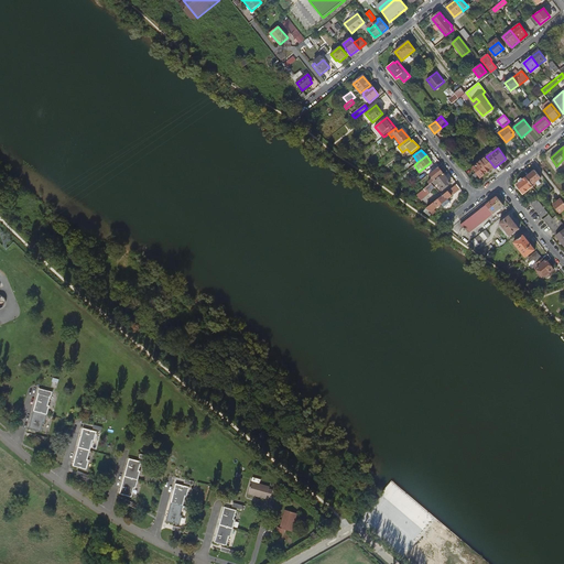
[(487,173),(495,167),(487,158),(478,163),(487,173)]
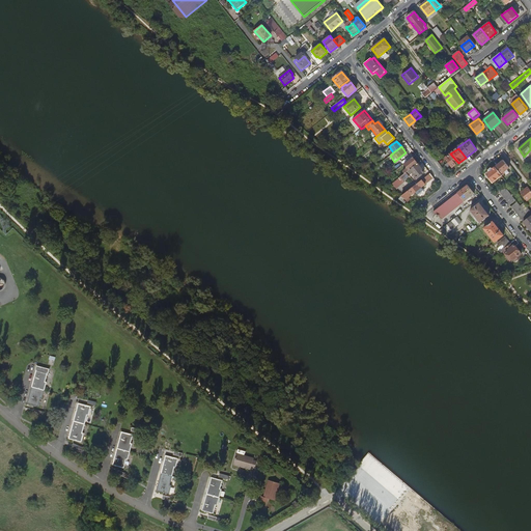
[(452,168),(458,163),(450,154),(445,159),(448,163),(452,168)]
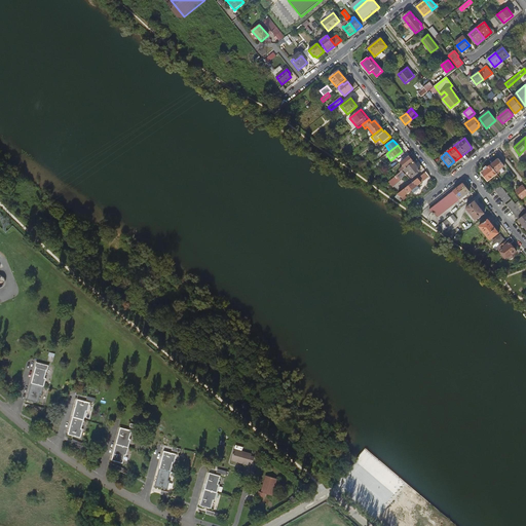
[(401,173),(413,162),(409,156),(400,162),(403,166),(399,171),(401,173)]
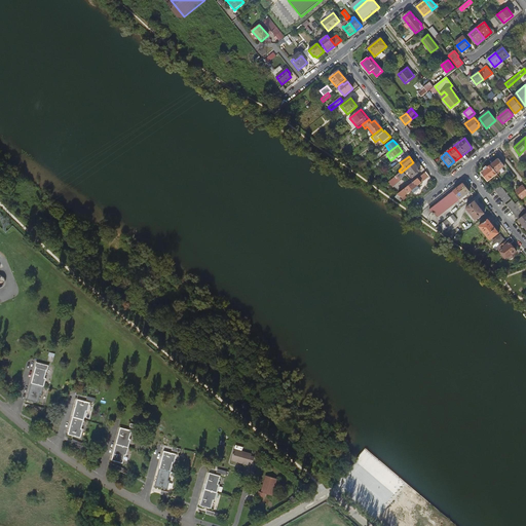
[(498,158),(490,165),(496,173),(504,166),(498,158)]
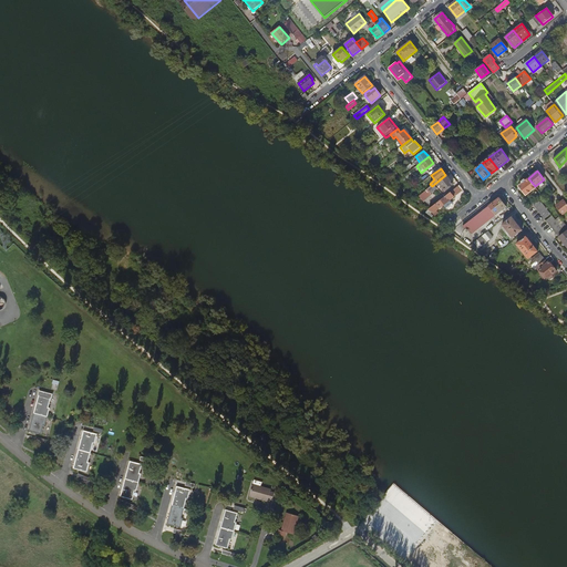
[(477,183),(483,179),(478,174),(473,177),(477,183)]
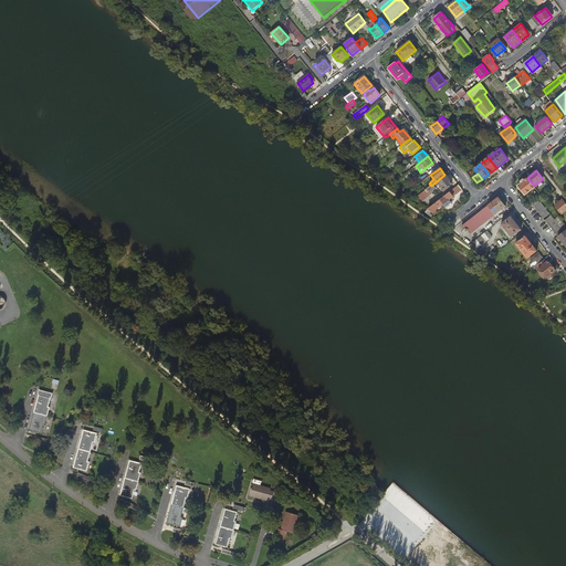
[(451,184),(444,175),(431,186),(427,189),(429,194),(436,188),(436,187),(440,185),(444,190),(448,188),(447,187),(451,184)]
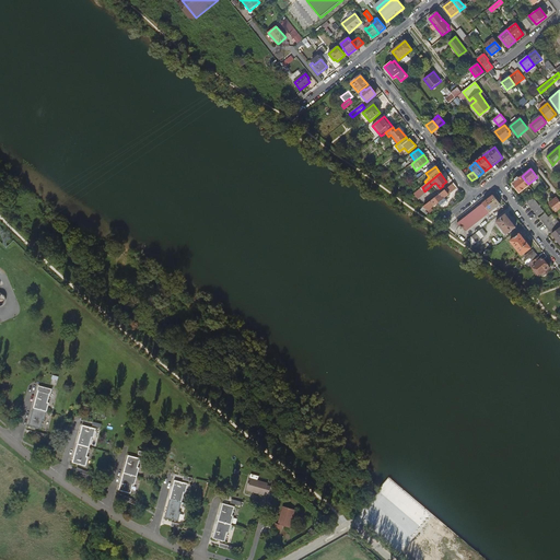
[(528,184),(522,176),(512,184),(520,193),(529,185),(528,184)]
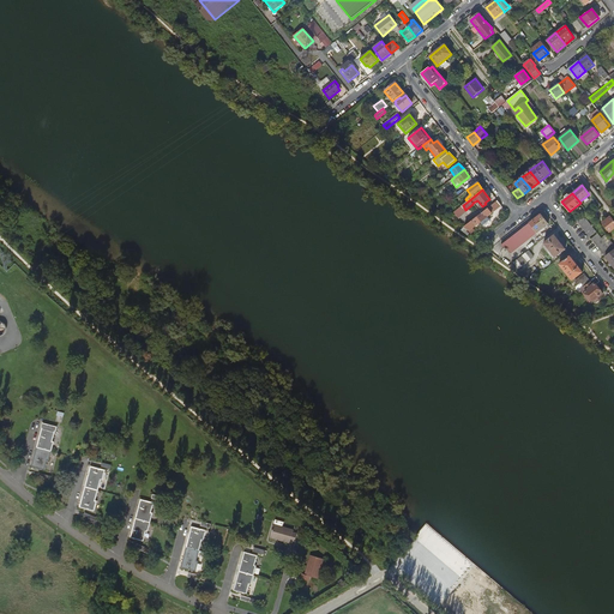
[(492,214),(501,205),(498,200),(464,227),(470,230),(492,214)]
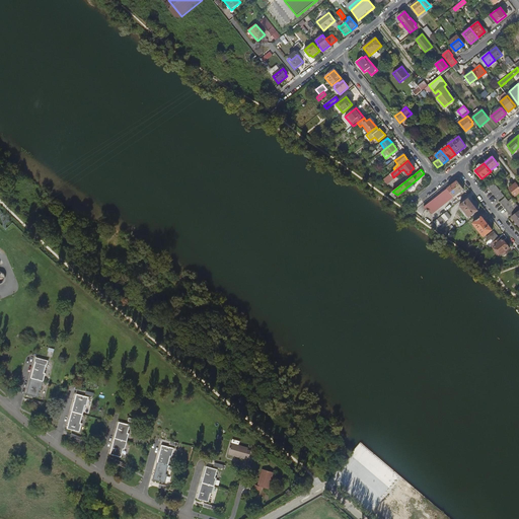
[(391,173),(383,179),(387,184),(394,178),(393,177),(391,173)]
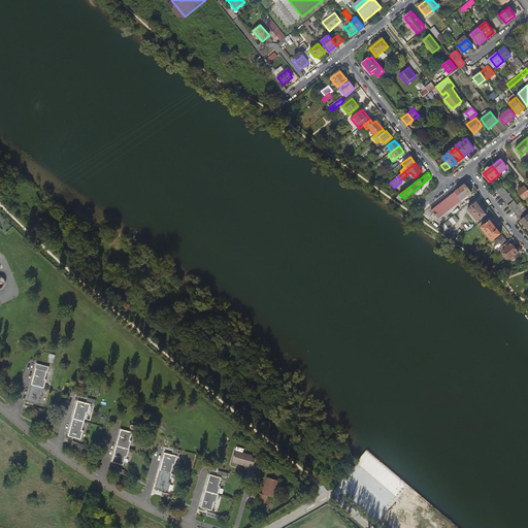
[(471,193),(464,184),(431,210),(439,218),(471,193)]
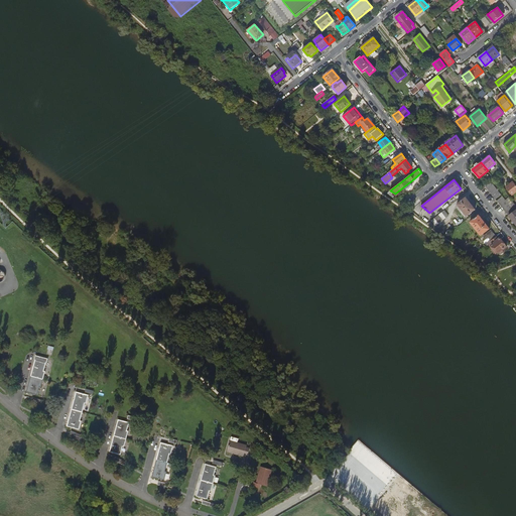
[(489,180),(484,184),(496,200),(501,196),(489,180)]
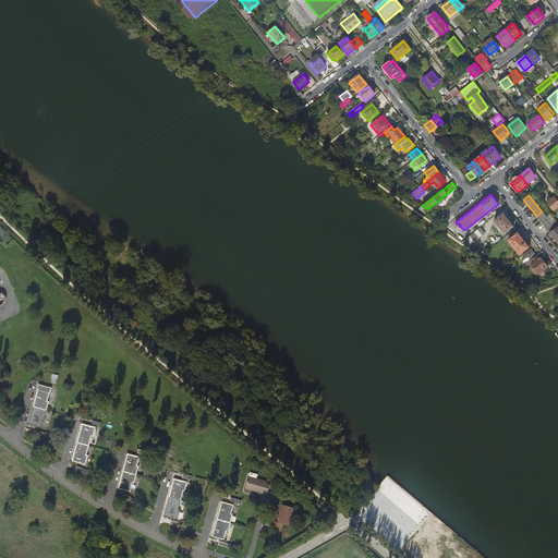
[(547,202),(554,211),(557,207),(557,197),(556,195),(547,202)]
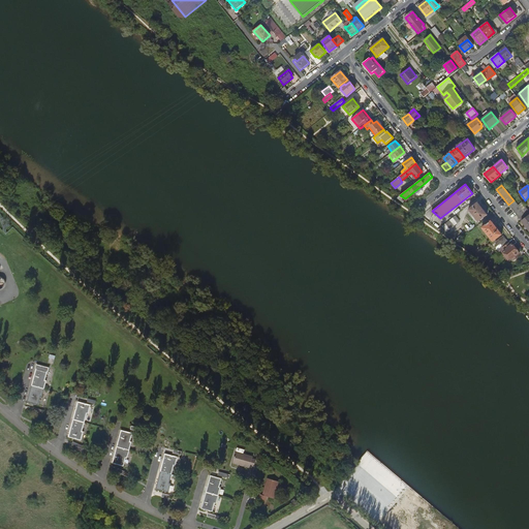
[(509,206),(521,221),(527,217),(525,214),(515,201),(509,206)]
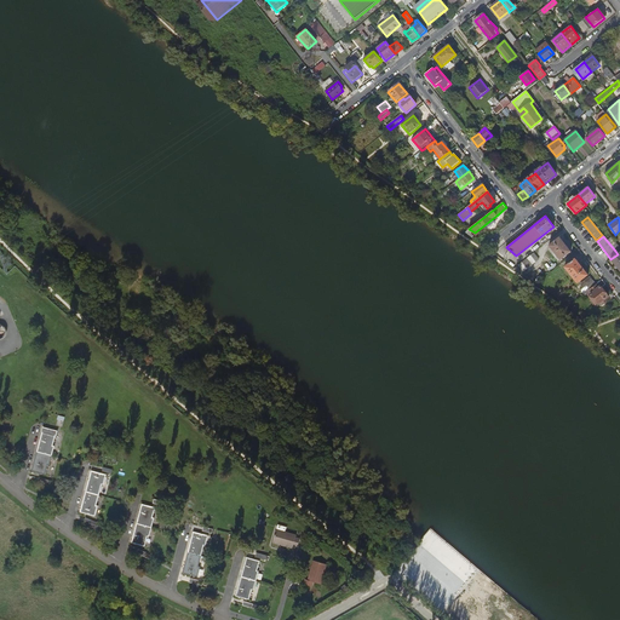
[(560,237),(549,246),(561,260),(572,252),(560,237)]
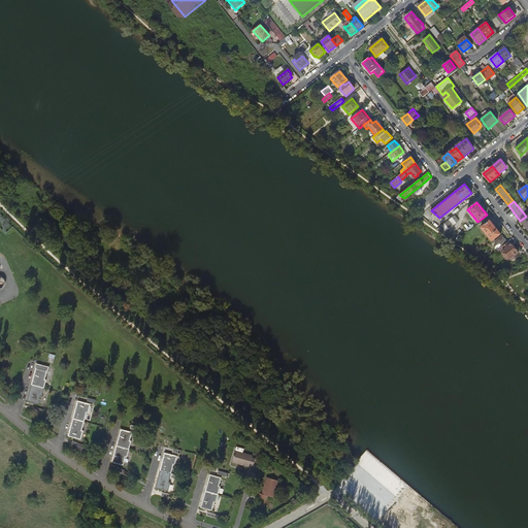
[(455,216),(437,230),(443,234),(459,221),(455,216)]
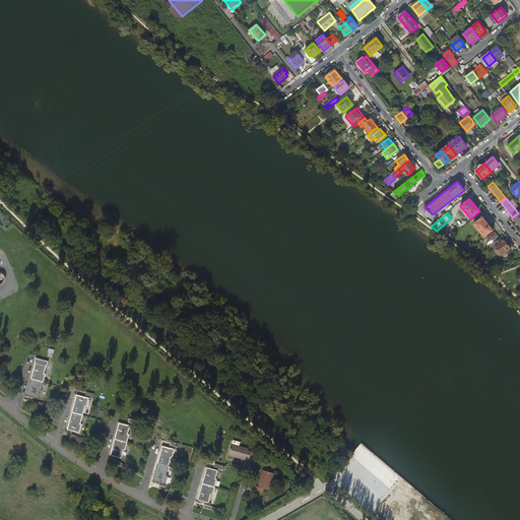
[(482,217),(474,224),(484,238),(494,232),(482,217)]
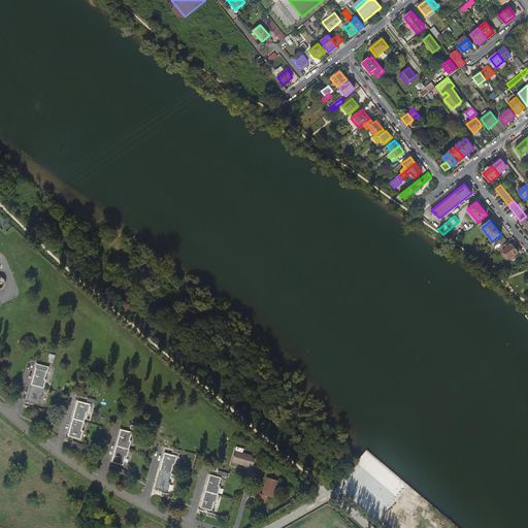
[(502,236),(495,242),(497,245),(505,239),(502,236)]
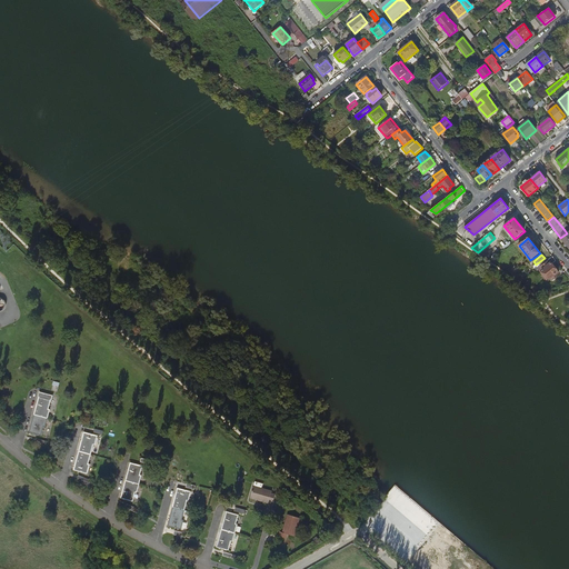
[(552,257),(541,267),(543,269),(541,270),(542,271),(540,273),(546,280),(548,278),(549,280),(551,278),(552,280),(557,277),(555,275),(558,272),(552,265),(556,261),(552,257)]
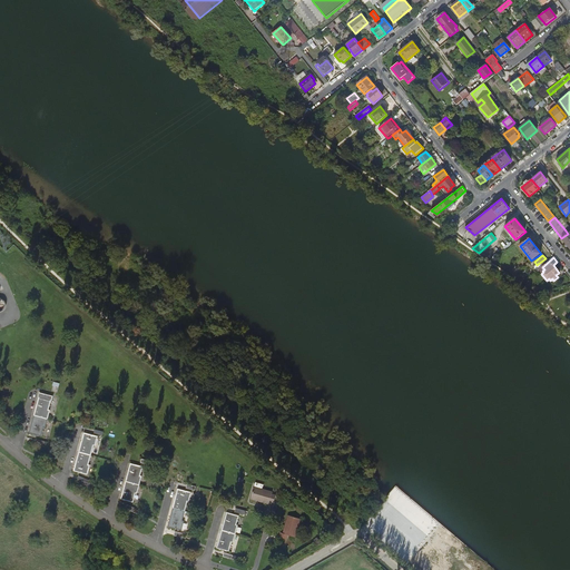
[(46,429),(48,420),(50,411),(49,410),(51,401),(39,397),(29,433),(41,436),(43,428),(46,429)]
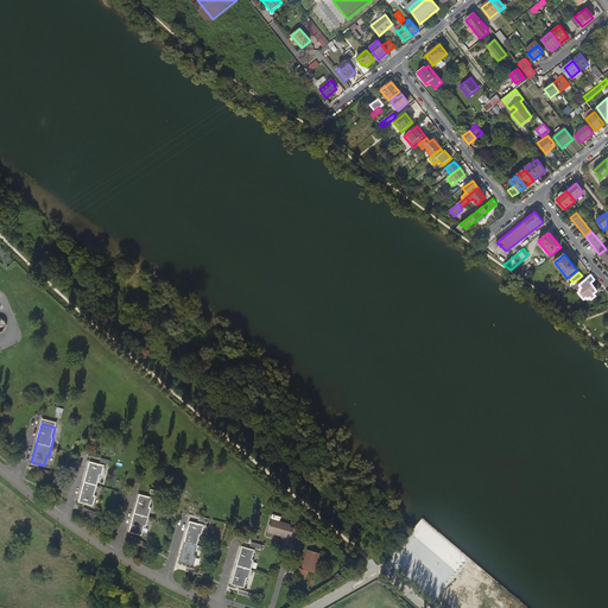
[(100,475),(101,476),(105,467),(89,462),(78,502),(94,507),(96,496),(95,496),(100,475)]
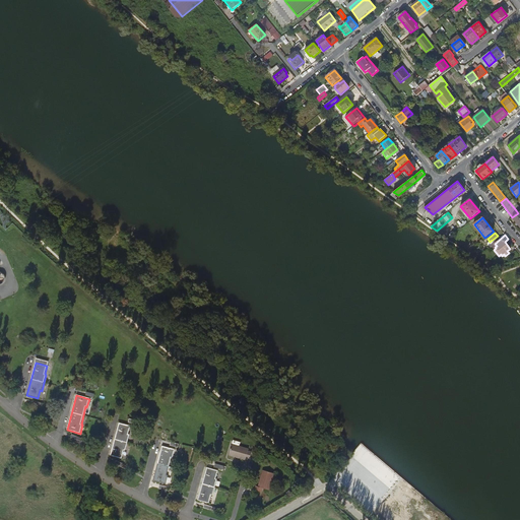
[(125,451),(127,443),(129,435),(128,435),(130,427),(120,424),(111,456),(122,459),(124,451),(125,451)]
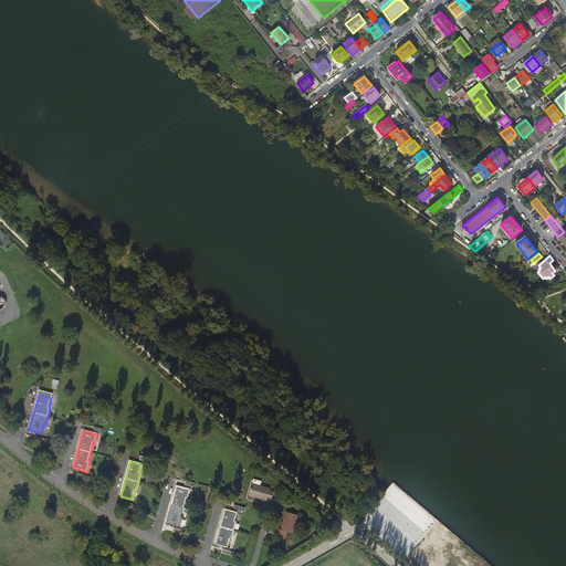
[(79,473),(77,477),(88,482),(91,479),(79,473)]
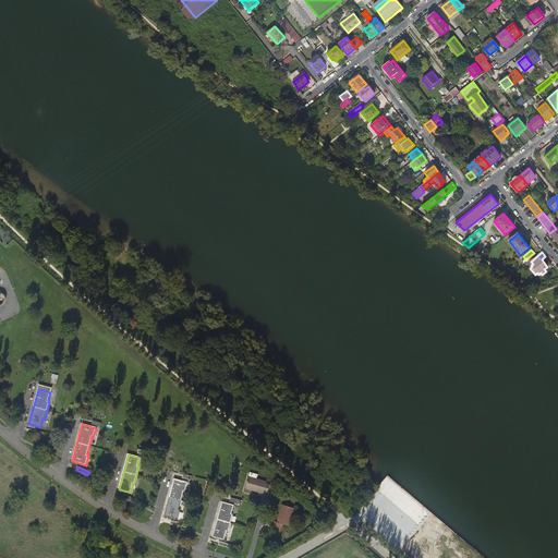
[(263,493),(267,494),(270,485),(266,484),(266,483),(249,477),(245,489),(263,494),(263,493)]
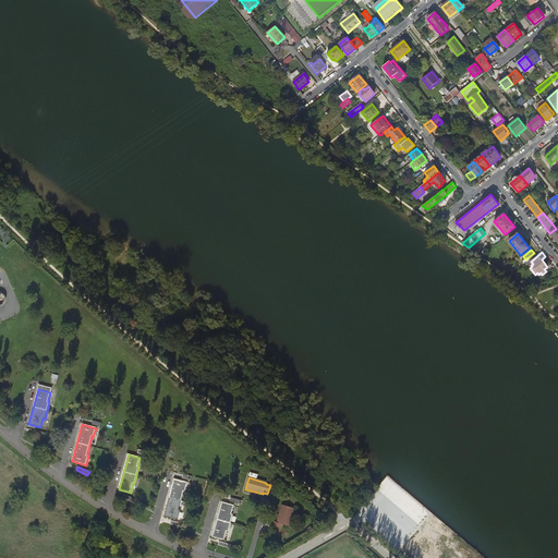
[(183,492),(185,492),(187,483),(173,478),(165,517),(178,520),(180,511),(179,510),(183,492)]
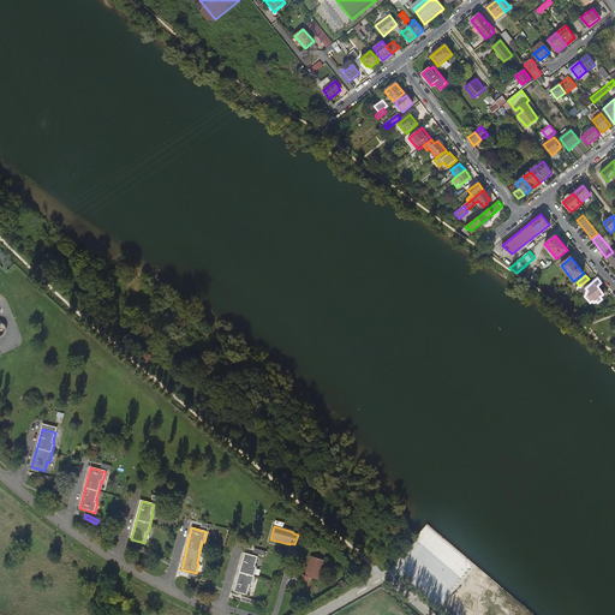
[(148,556),(150,554),(150,551),(148,550),(138,545),(136,549),(148,556)]
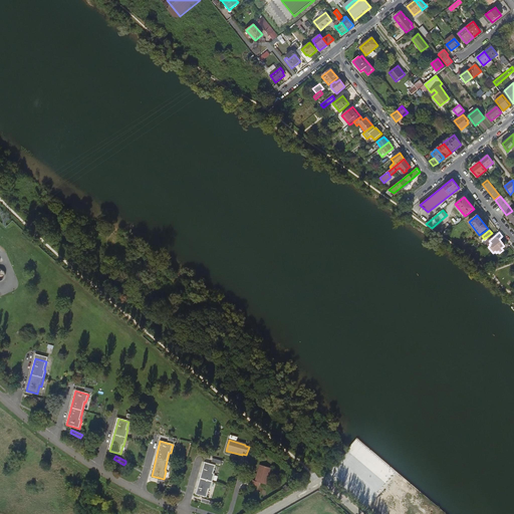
[(215,474),(213,474),(216,466),(204,463),(196,495),(207,498),(209,490),(210,490),(213,482),(215,474)]
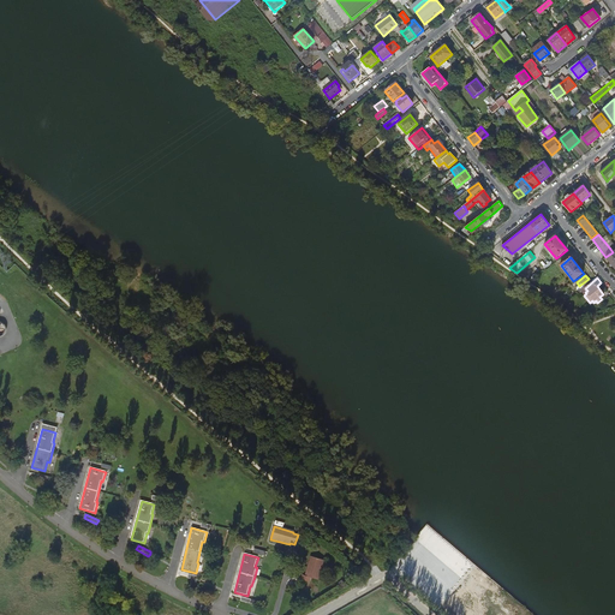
[(305,577),(302,575),(300,580),(310,583),(311,578),(318,580),(324,561),(311,557),(305,577)]
